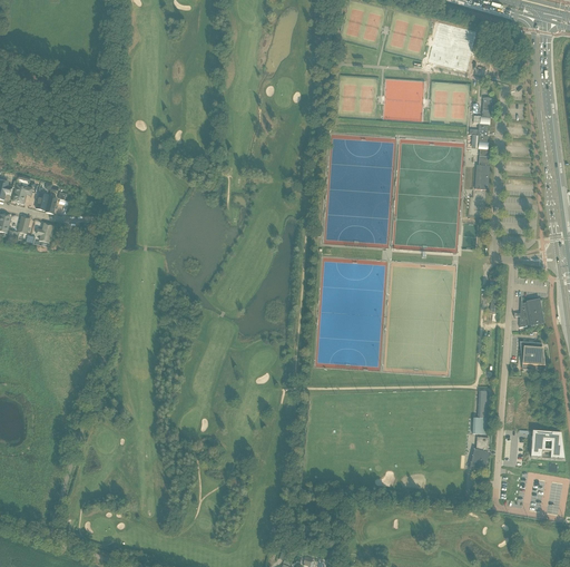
[(479,121),(478,127),(470,127),(470,129),(488,132),(489,123),(490,123),(490,115),(492,116),(493,97),(492,96),(491,96),(490,96),(488,95),(487,95),(485,96),(483,96),(482,114),(480,114),(480,115),(473,114),(473,121),(479,121)]
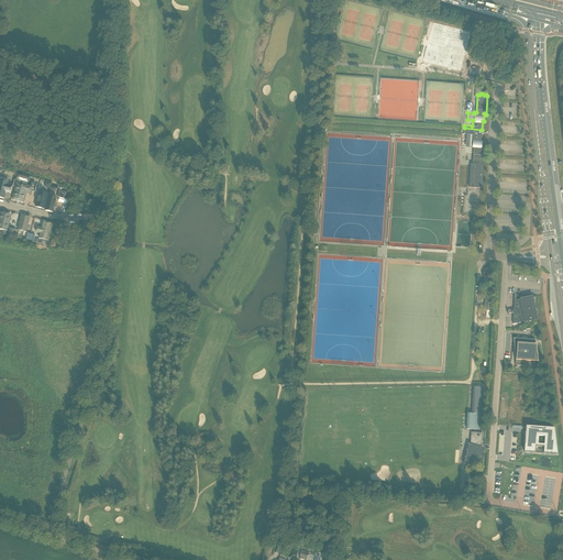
[(482,130),(464,128),(464,131),(472,131),(471,138),(473,138),(472,145),(474,145),(473,161),(471,161),(468,185),(482,186),(484,162),(483,162),(484,145),(482,145),(483,138),(482,138),(482,130)]
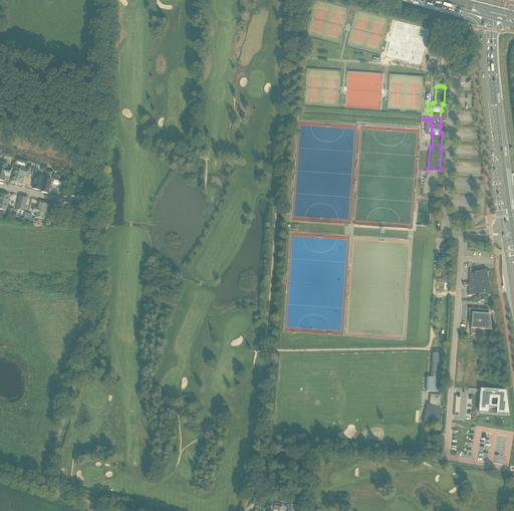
[(10,174),(12,167),(7,166),(8,163),(0,160),(0,178),(4,179),(5,173),(10,174)]
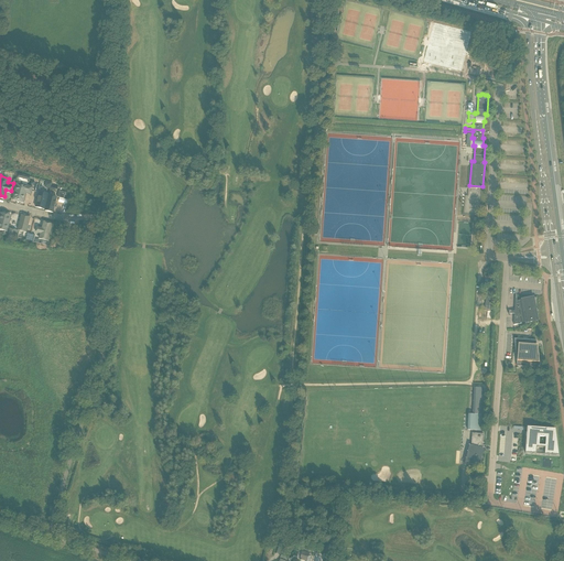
[(17,180),(12,197),(24,201),(26,191),(32,192),(33,184),(17,180)]
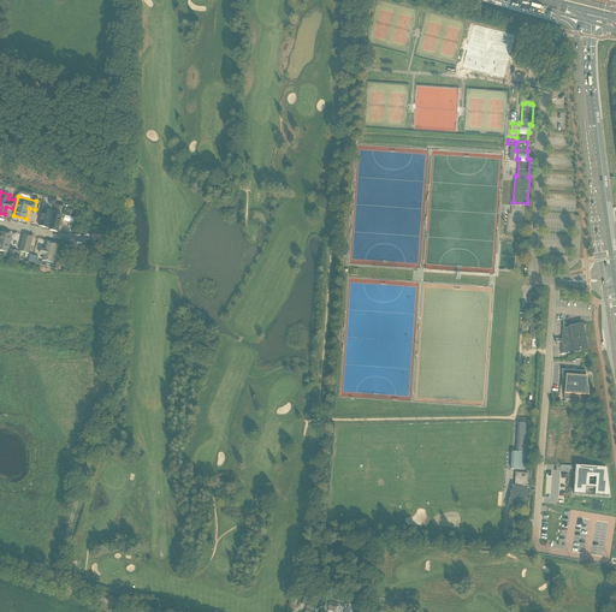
[(42,206),(39,223),(48,226),(53,208),(42,206)]
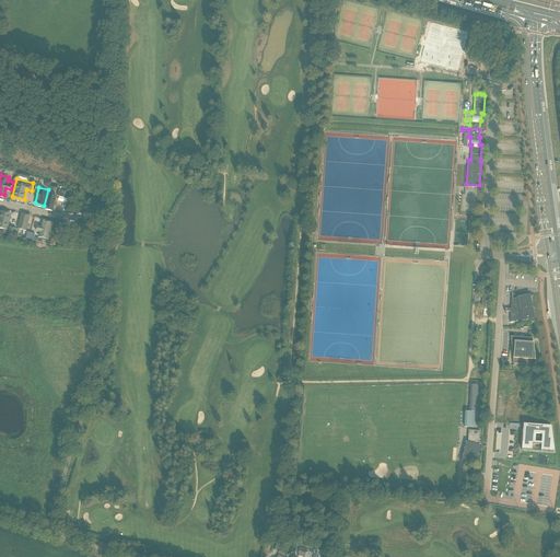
[(53,208),(57,193),(48,192),(45,206),(53,208)]
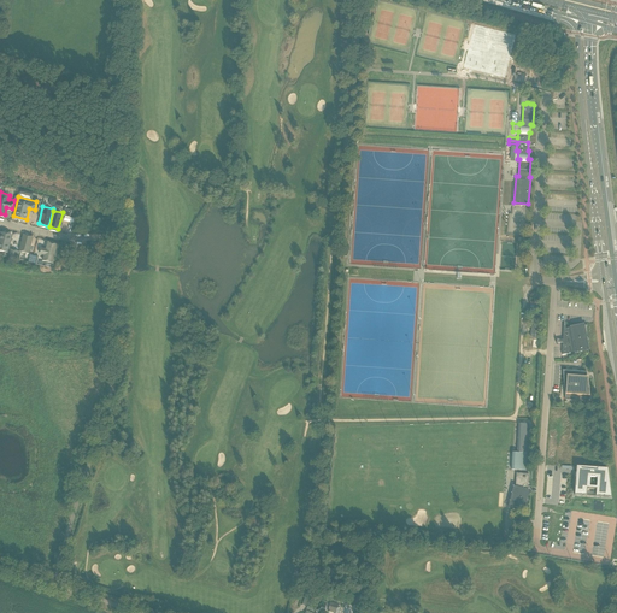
[(0,230),(0,248),(9,251),(12,233),(0,230)]
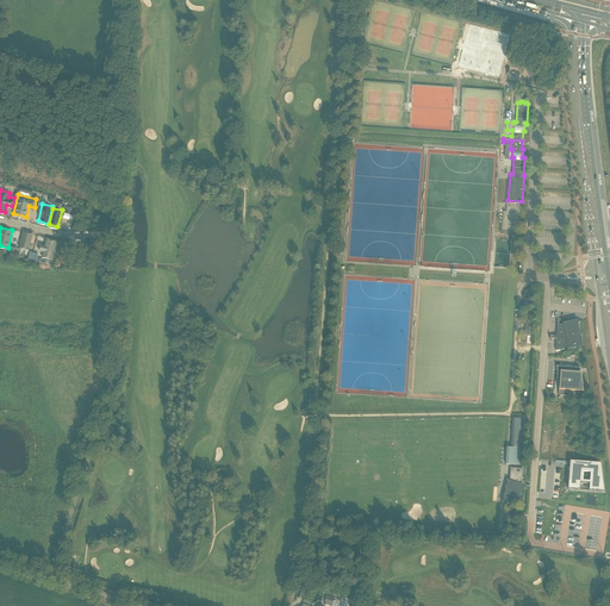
[(23,229),(19,245),(29,248),(33,231),(23,229)]
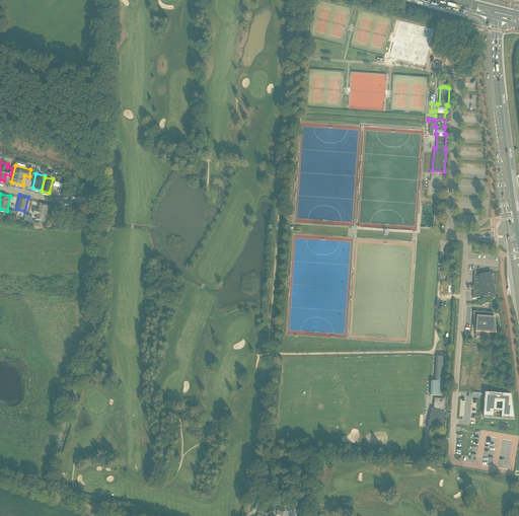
[(45,219),(49,203),(40,201),(39,207),(34,206),(32,212),(36,213),(35,217),(45,219)]
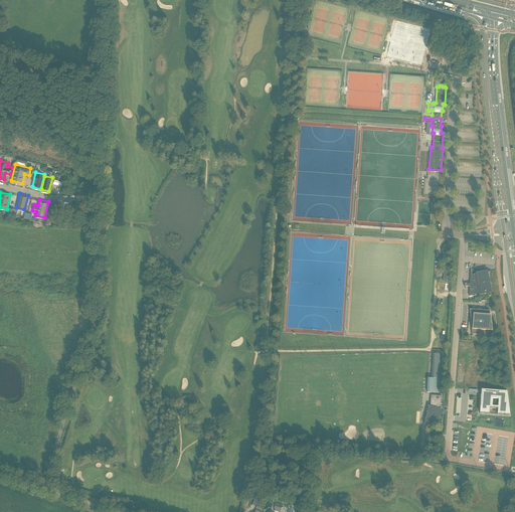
[(69,210),(71,202),(64,200),(62,208),(69,210)]
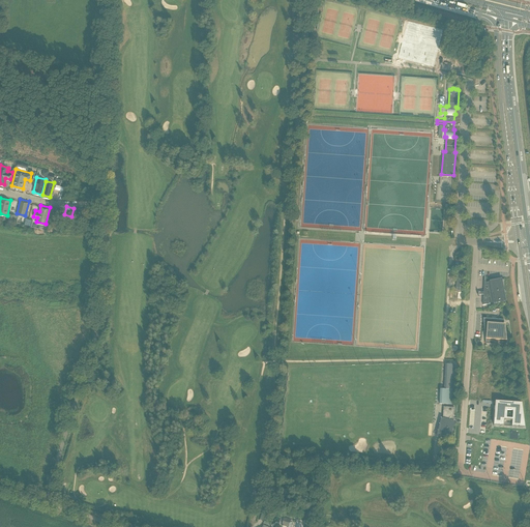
[(492,279),(490,280),(486,280),(484,280),(483,290),(482,290),(482,292),(483,292),(482,302),(490,301),(490,300),(496,299),(505,300),(506,288),(505,288),(505,287),(503,287),(504,277),(492,276),(492,279)]
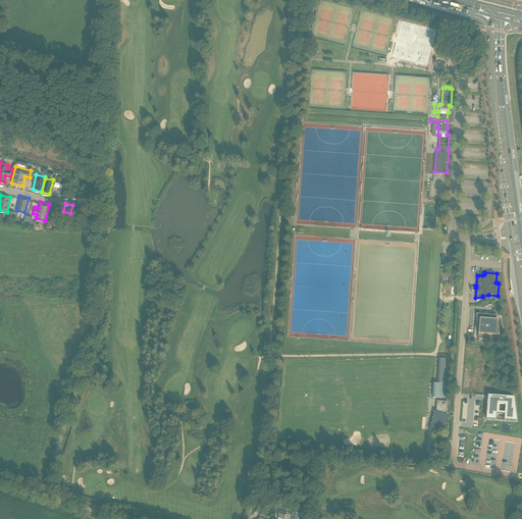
[(498,317),(496,317),(497,312),(476,311),(478,335),(494,336),(494,332),(499,332),(498,317)]
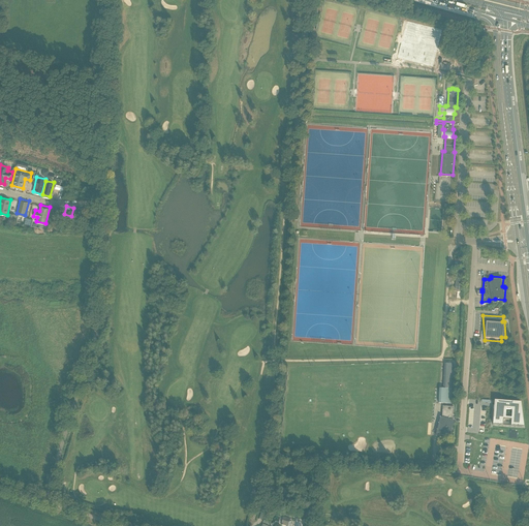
[(444,361),(443,385),(439,385),(439,400),(448,401),(448,388),(446,388),(446,387),(452,387),(453,361),(444,361)]
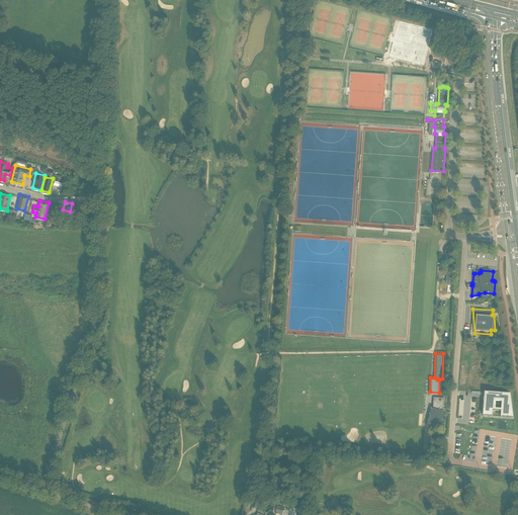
[(485,390),(483,414),(513,416),(510,392),(485,390)]
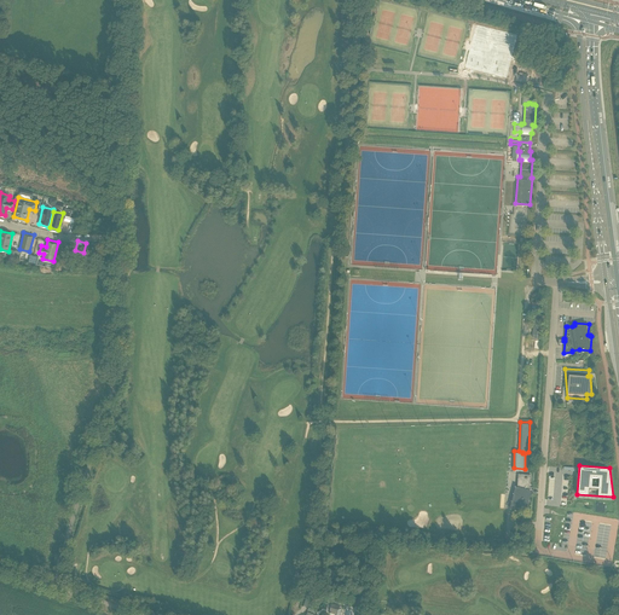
[(516,489),(519,489),(516,500),(526,504),(530,489),(531,473),(518,471),(516,489)]
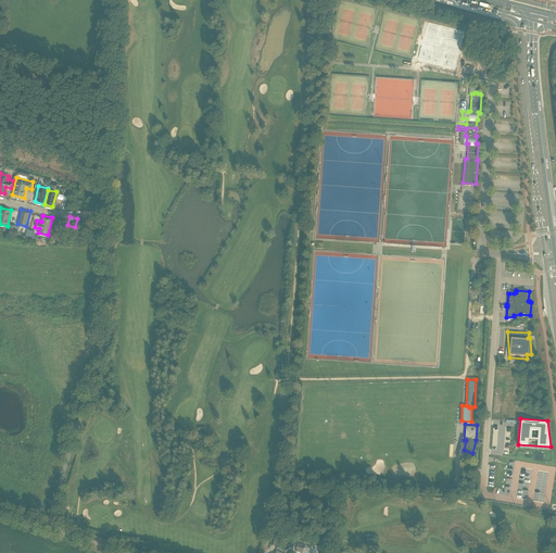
[(299,540),(295,548),(302,550),(305,542),(299,540)]
